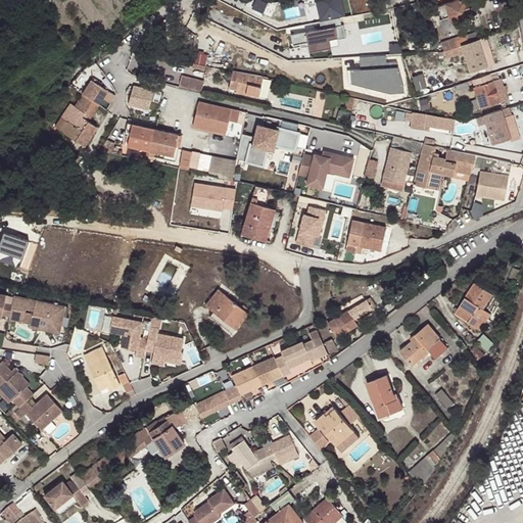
[(269,0),(258,0),(256,7),(269,11),(272,1),(269,0)]
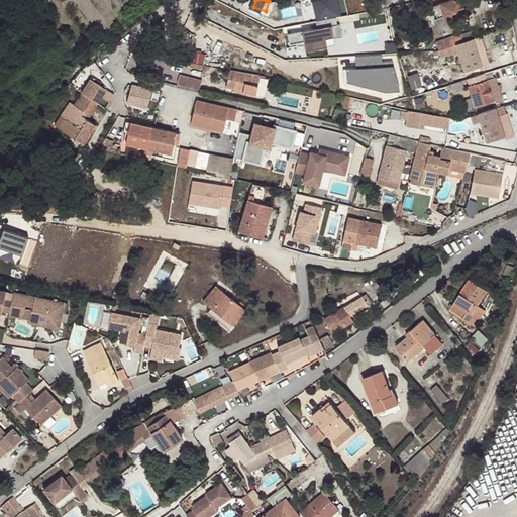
[(338,0),(313,0),(317,20),(334,17),(342,15),(338,0)]
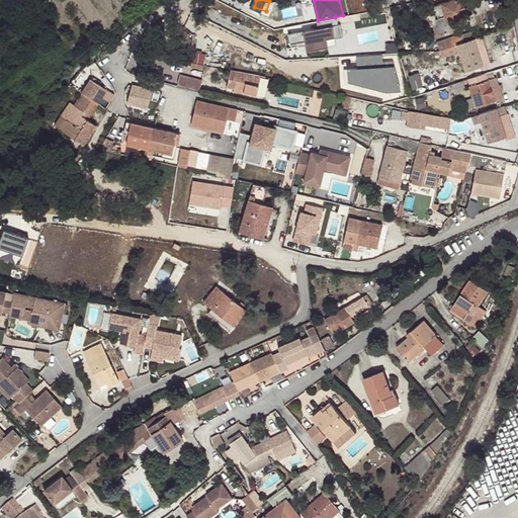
[(371,0),(374,10),(390,7),(387,0),(371,0)]
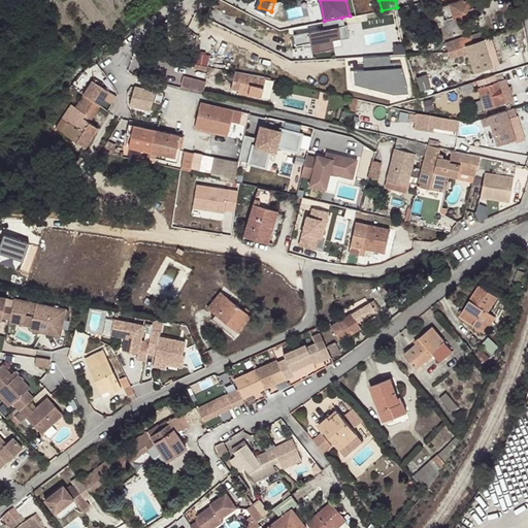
[(461,0),(440,7),(450,34),(465,29),(463,22),(467,21),(468,24),(477,21),(470,0),(461,0)]
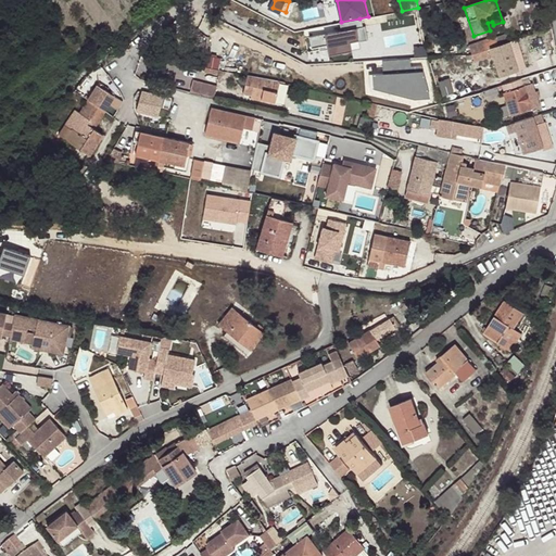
[(305,19),(319,15),(317,5),(303,9),(305,19)]
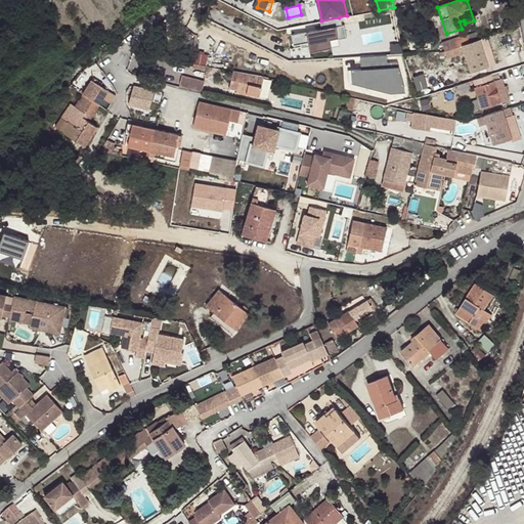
[(380,16),(395,12),(394,7),(379,10),(380,16)]
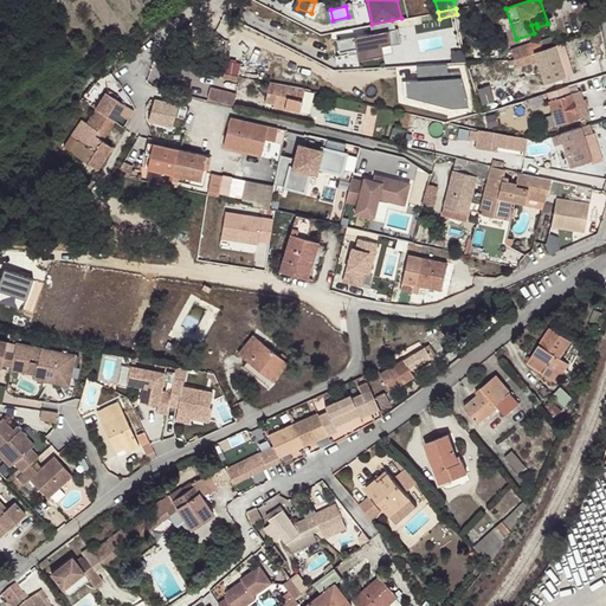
[(392,20),(372,24),(373,31),(337,37),(340,51),(358,47),(359,57),(386,52),(385,45),(400,43),(398,28),(393,28),(392,20)]
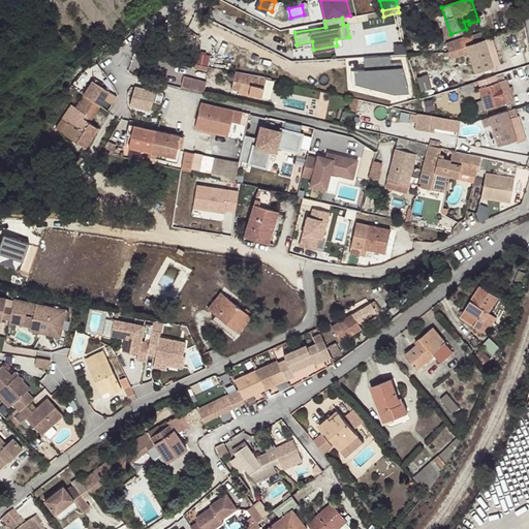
[(446,42),(449,52),(474,42),(471,34),(446,42)]
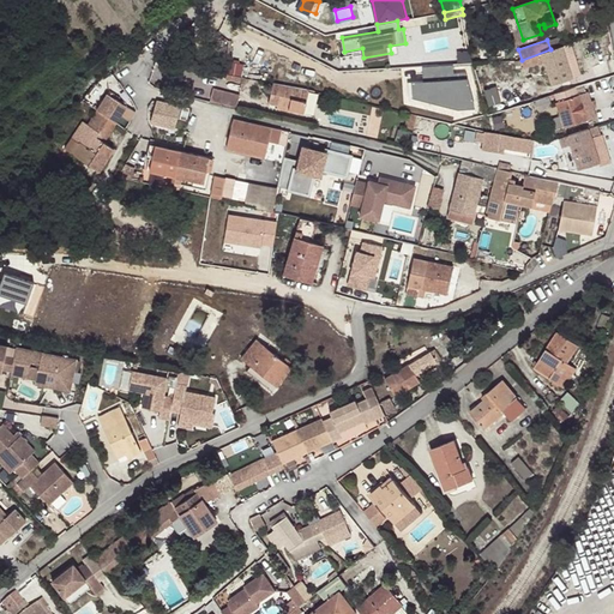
[(571,43),(563,46),(572,78),(581,76),(571,43)]
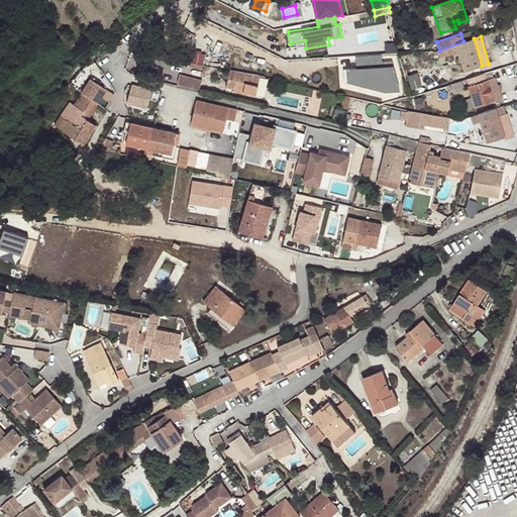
[(482,66),(474,38),(463,41),(439,50),(441,58),(457,53),(463,72),(482,66)]
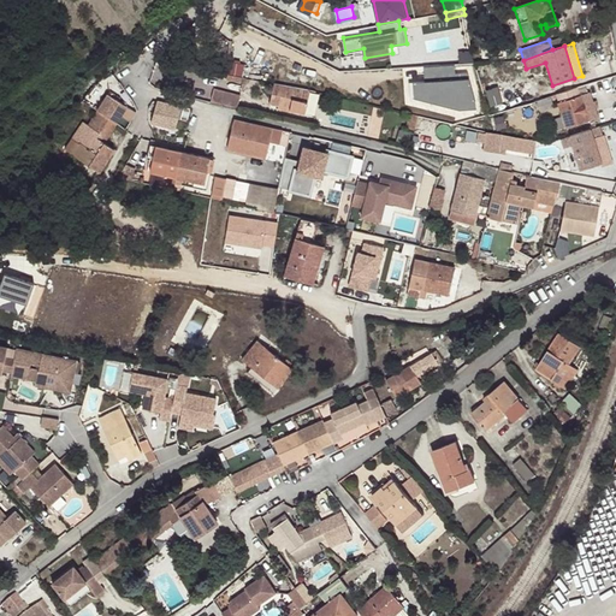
[(424,80),(412,81),(413,95),(460,106),(460,100),(477,104),(466,72),(452,73),(452,65),(422,66),(424,80)]
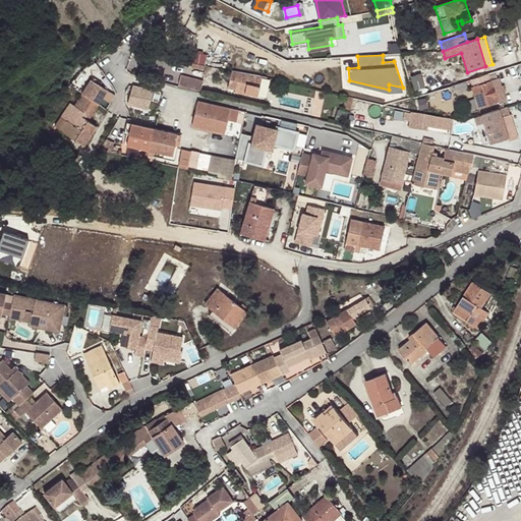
[(245,72),(231,69),(228,87),(245,91),(264,87),(261,75),(261,72),(245,72)]
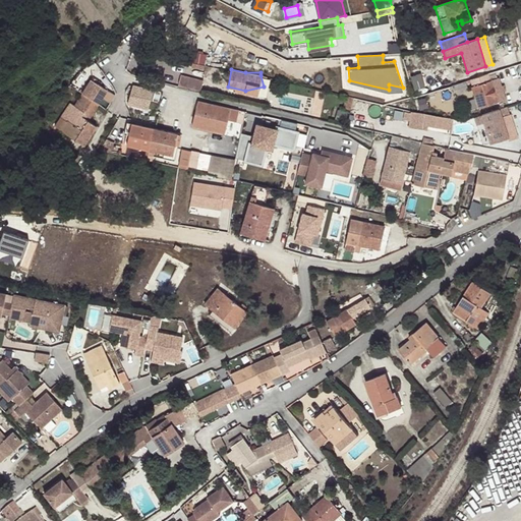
[(182,74),(179,85),(191,89),(200,91),(204,80),(182,74)]
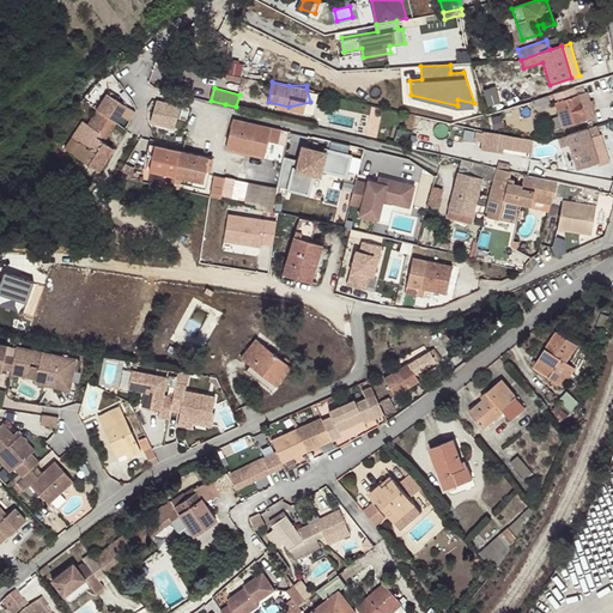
[(563,127),(584,120),(574,87),(552,95),(563,127)]
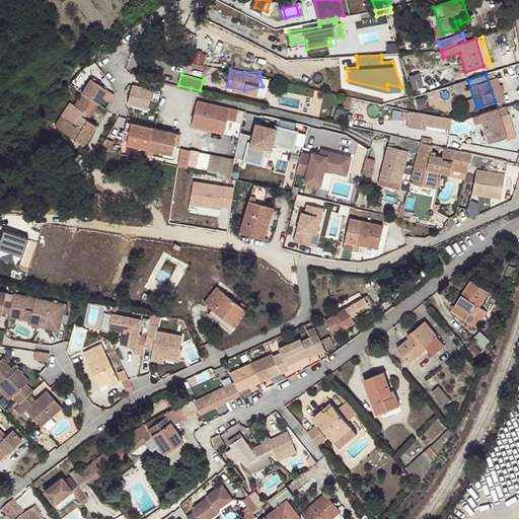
[(90,79),(80,92),(97,103),(106,89),(90,79)]
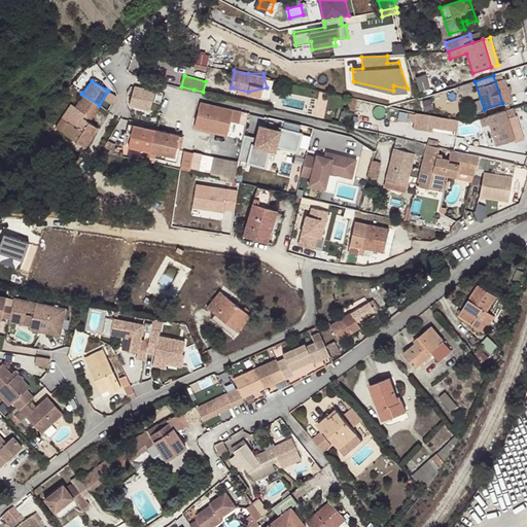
[(467,83),(458,86),(461,99),(471,95),(467,83)]
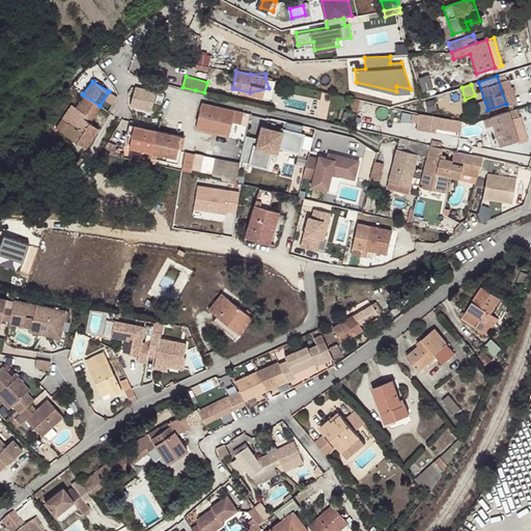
[(135,98),(141,87),(135,86),(132,96),(135,98)]
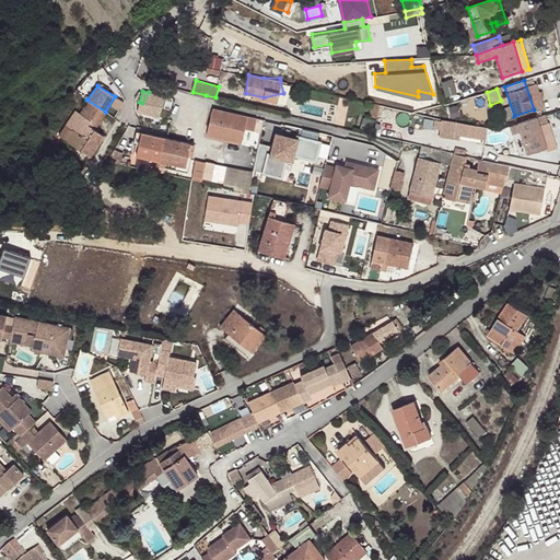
[(159,117),(164,96),(149,92),(142,103),(139,102),(137,112),(159,117)]
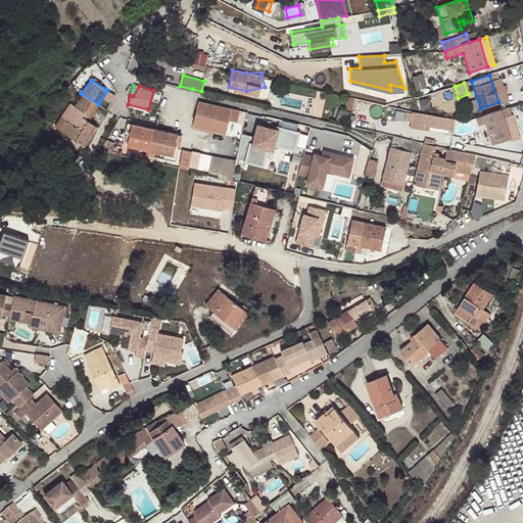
[(98,104),(81,93),(74,105),(75,106),(69,114),(66,113),(62,119),(66,121),(64,123),(59,120),(56,126),(84,145),(97,126),(87,120),(98,104)]
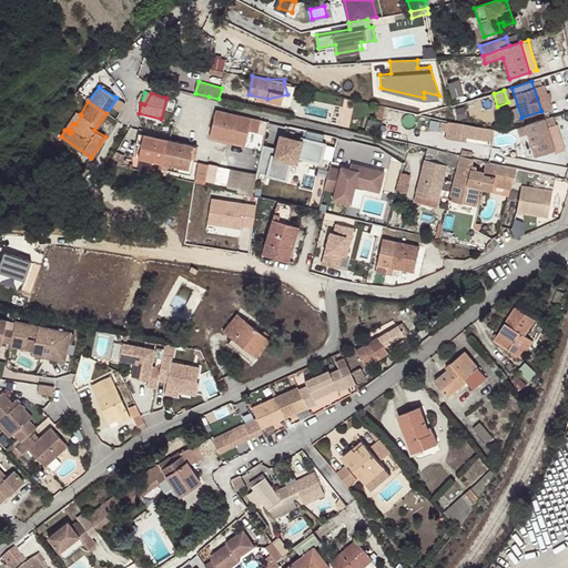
[(252,119),(216,110),(210,137),(237,143),(245,145),(249,131),(259,133),(261,121),(252,119)]
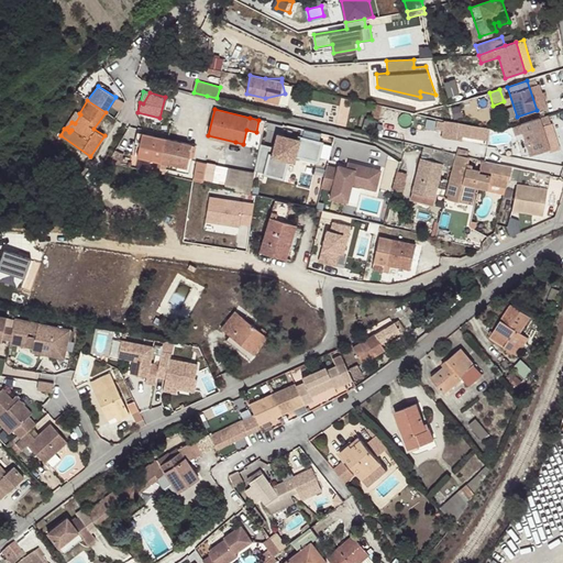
[(560,150),(550,116),(540,119),(550,150),(549,150),(550,153),(560,150)]
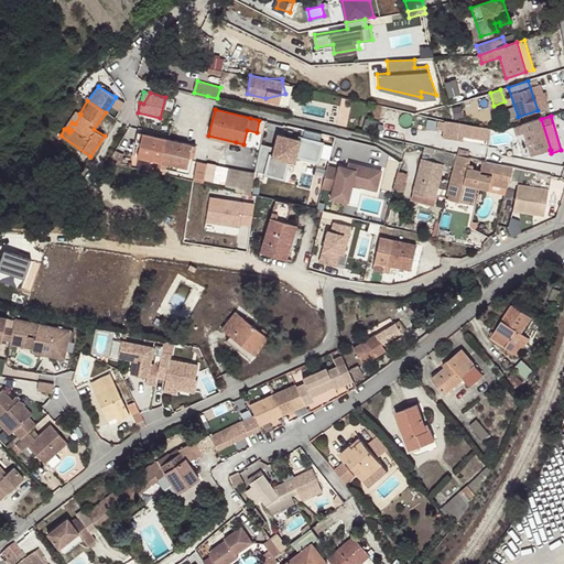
[(481,140),(485,127),(444,119),(441,137),(462,141),(463,136),(481,140)]
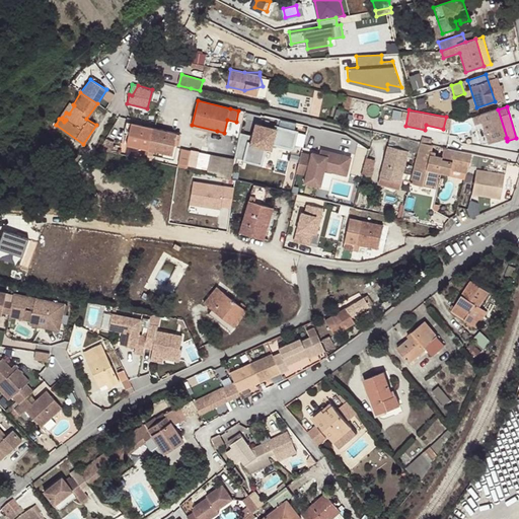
[(498,109),(478,115),(482,123),(489,143),(506,138),(507,138),(498,109)]
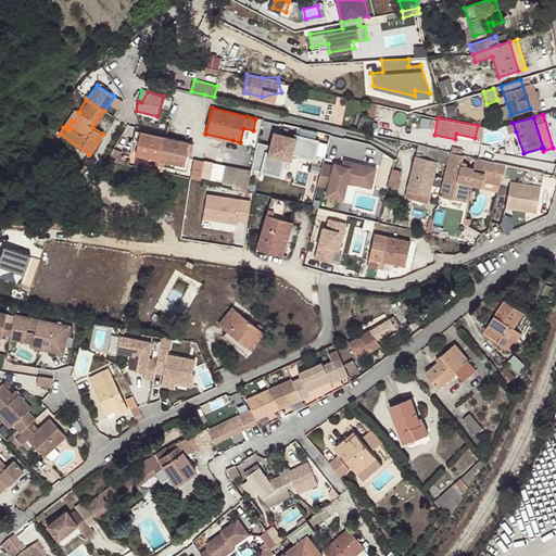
[(516,131),(513,123),(505,126),(508,134),(516,131)]
